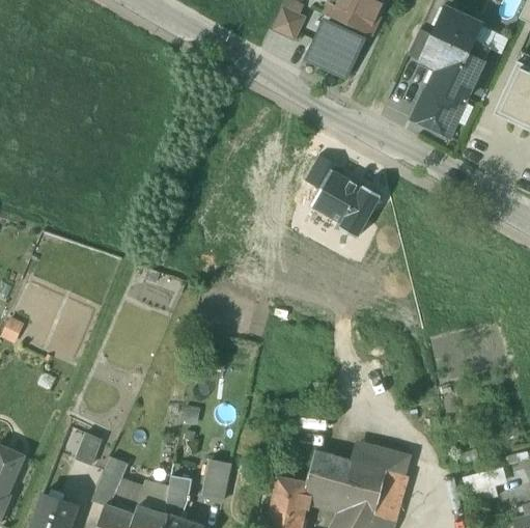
[(337,0),(332,11),(334,11),(369,29),(371,30),(385,0),(337,0)]
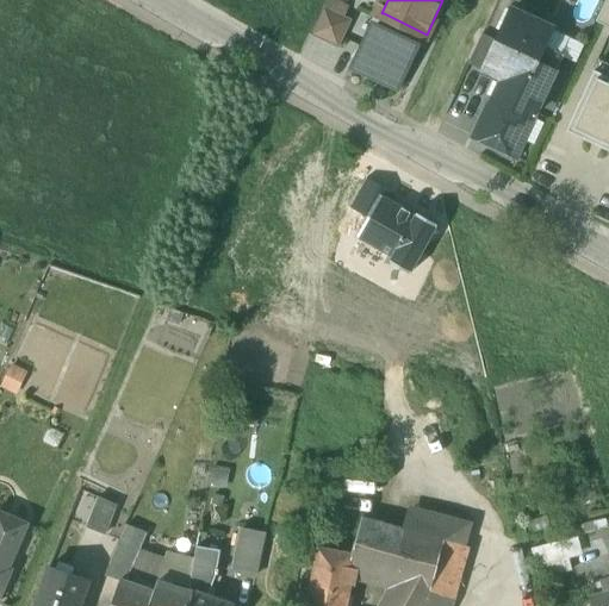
[(353,17),(325,5),(312,32),(340,44),(353,17)]
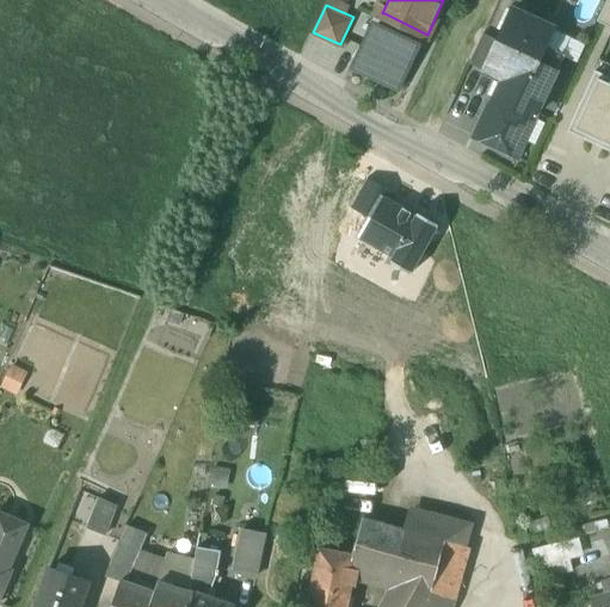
[(555,25),(513,6),(499,38),(485,68),(487,69),(490,62),(503,68),(501,70),(518,79),(516,84),(507,103),(535,116),(564,54),(546,45),(555,25)]
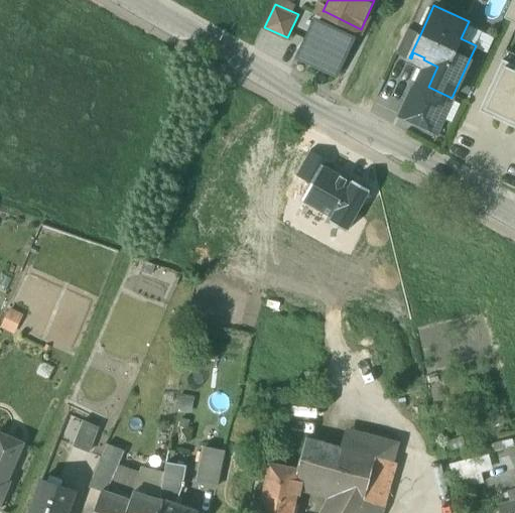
[(356,36),(359,28),(325,11),(320,20),(319,19),(310,39),(306,37),(297,54),(339,74),(357,36),(356,36)]
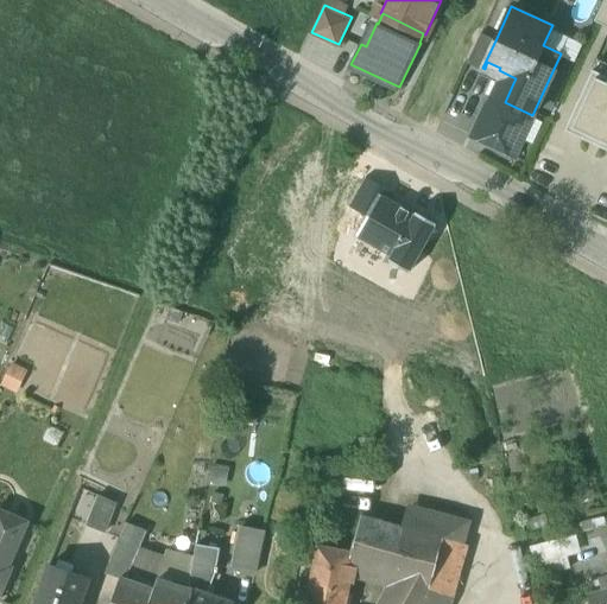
[(497,38),(481,30),(467,61),(482,68),(497,38)]
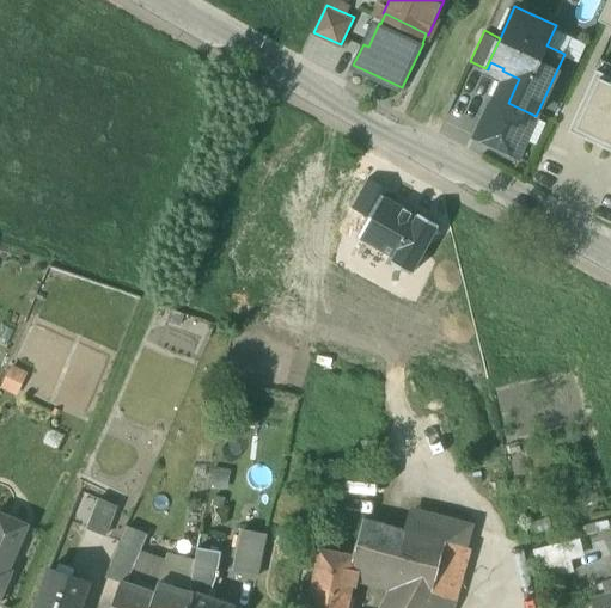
[(610,74),(597,68),(568,129),(610,149),(610,74)]
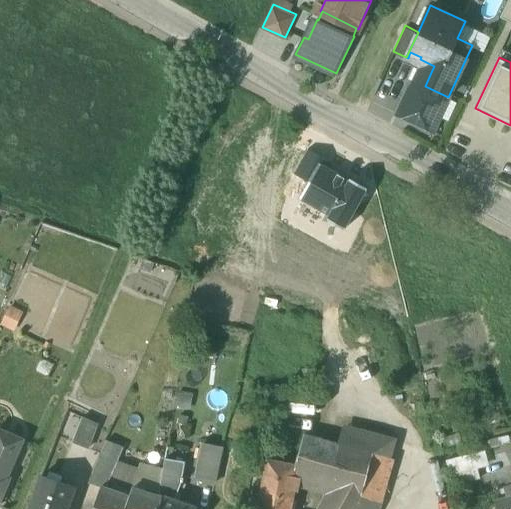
[(422,66),(415,81),(425,86),(432,70),(422,66)]
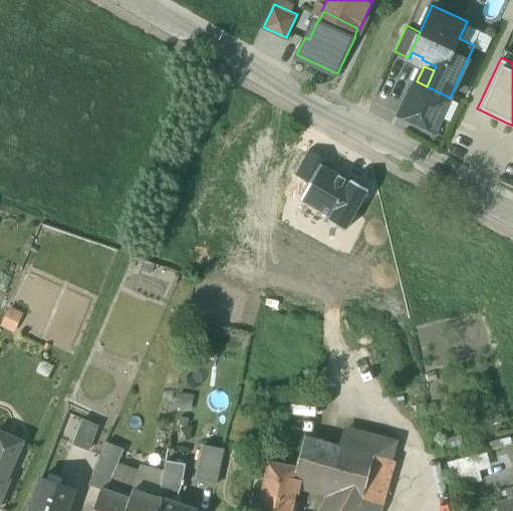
[(434,129),(450,97),(427,86),(417,81),(402,113),(434,129)]
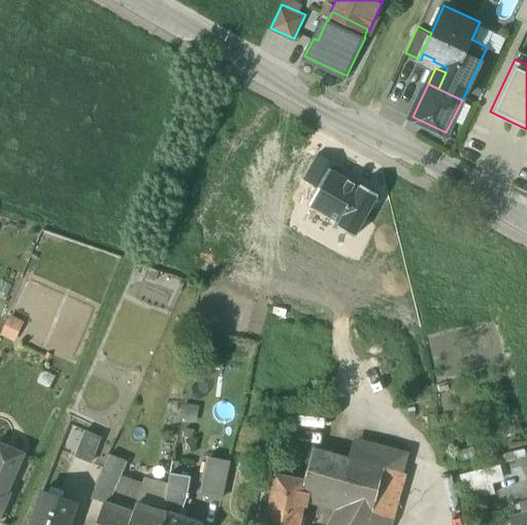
[(338,171),(341,166),(318,153),(304,177),(320,186),(330,167),(338,171)]
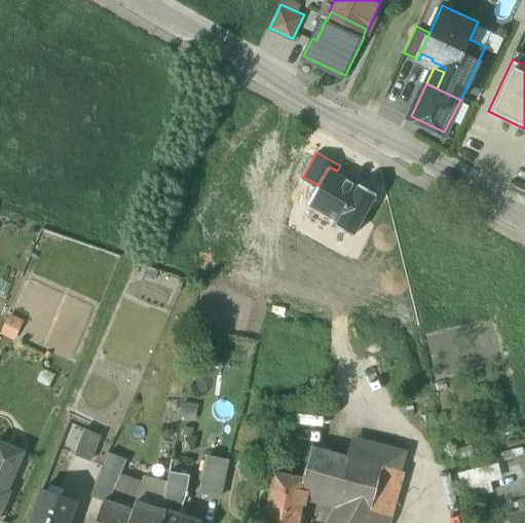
[(337,171),(329,166),(319,185),(308,202),(339,219),(336,224),(354,234),(378,191),(360,182),(359,183),(337,171)]
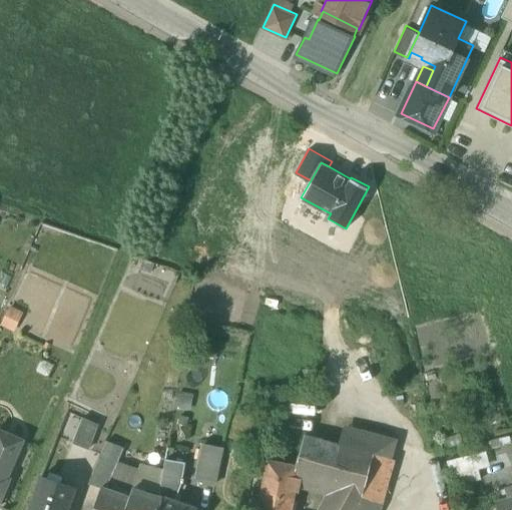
[(155,262),(144,258),(141,267),(152,271),(155,262)]
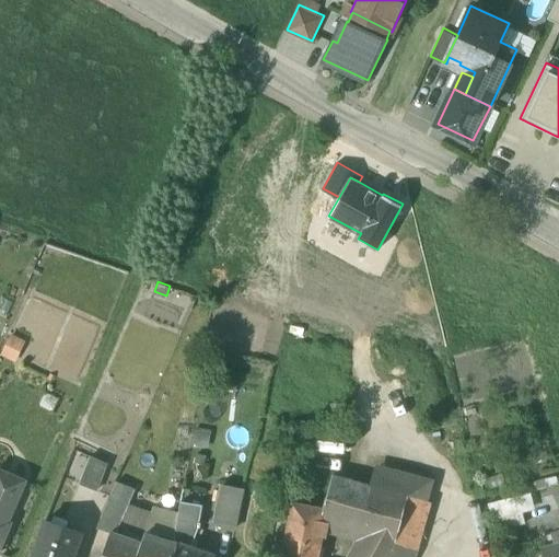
[(11,332),(1,351),(14,358),(24,339),(11,332)]
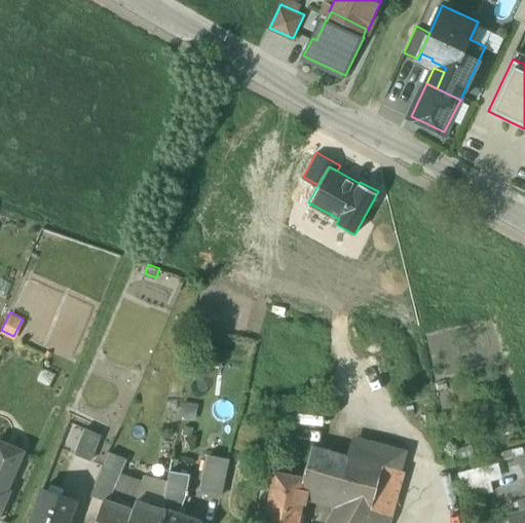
[(85,427),(75,453),(90,459),(101,435),(85,427)]
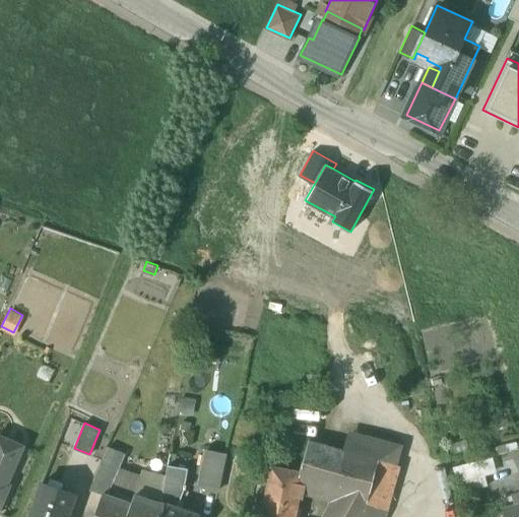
[(402,445),(353,432),(348,451),(379,459),(396,465),(402,445)]
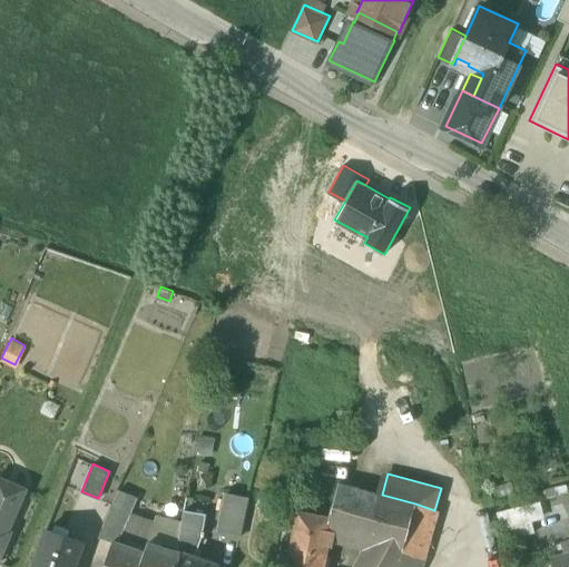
[(0,555),(10,531),(7,530),(25,488),(0,477),(0,555)]
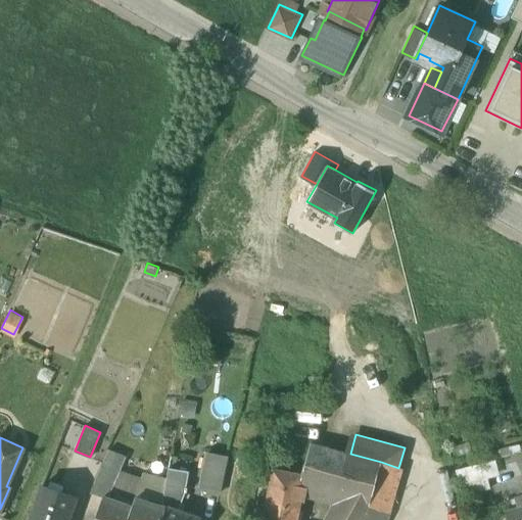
[(350,454),(312,442),(303,475),(300,486),(342,499),(343,499),(369,508),(381,462),(350,454)]
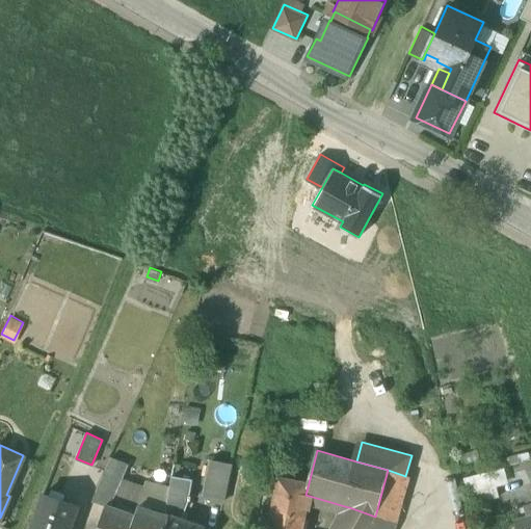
[(529,451),(497,460),(499,469),(530,459),(530,455),(529,451)]
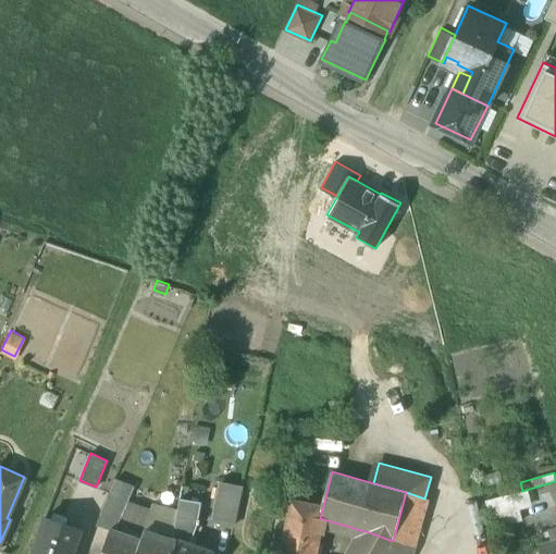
[(115,480),(100,512),(96,526),(108,530),(109,528),(116,531),(130,502),(136,488),(115,480)]
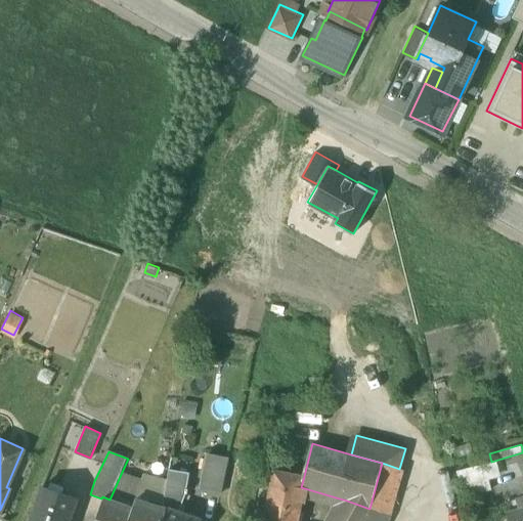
[(228,457),(210,452),(202,490),(220,493),(228,457)]
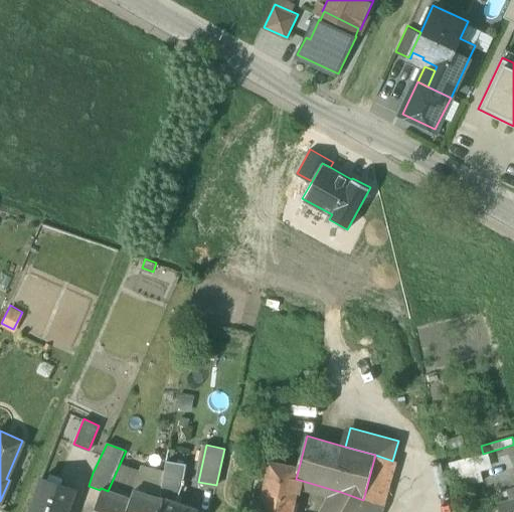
[(375,455),(363,500),(364,500),(356,511),(381,511),(383,509),(396,462),(392,461),(375,455)]
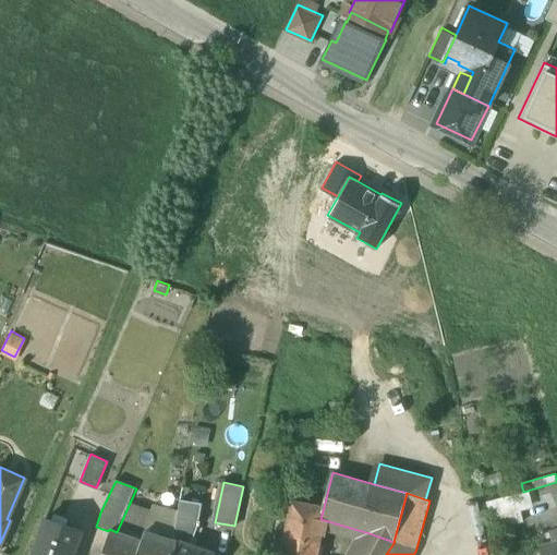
[(516,494),(486,502),(494,529),(522,521),(516,494)]
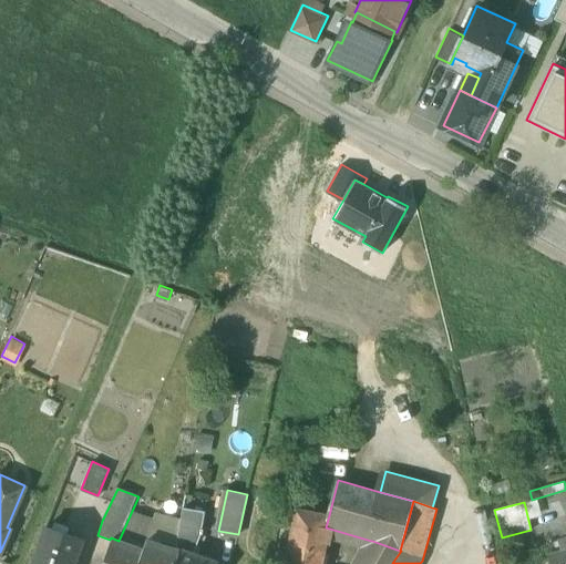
[(206,510),(183,506),(181,519),(176,543),(178,546),(181,549),(182,549),(194,553),(202,532),(203,533),(204,527),(203,527),(206,510)]
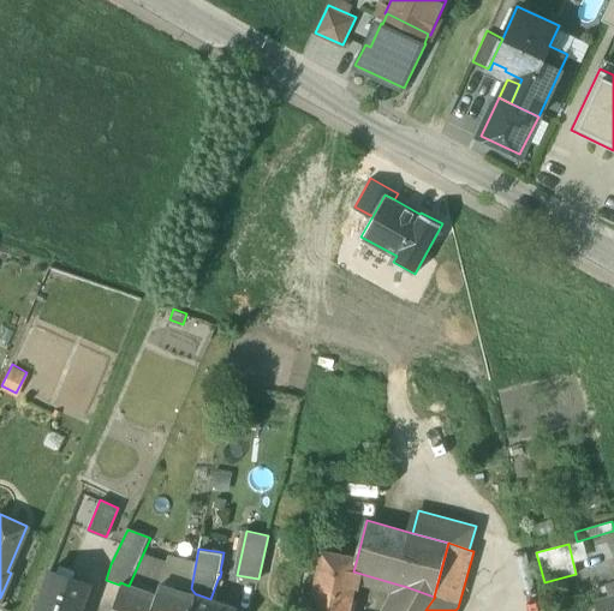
[(357,558),(325,552),(311,610),(345,610),(349,598),(353,571),(357,558)]
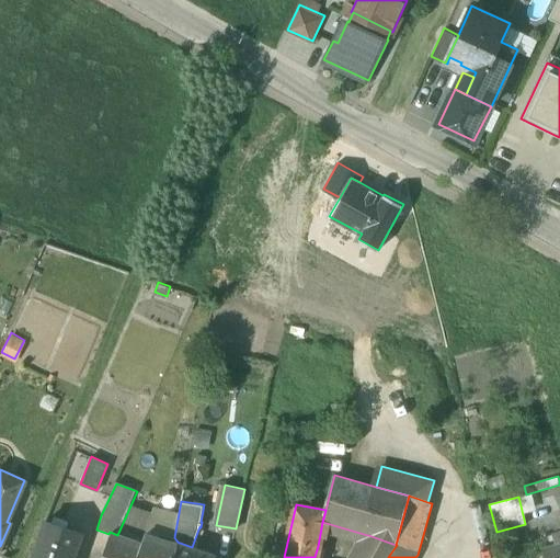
[(130,505),(117,535),(145,544),(148,534),(179,543),(176,541),(174,537),(179,513),(155,508),(153,512),(130,505)]
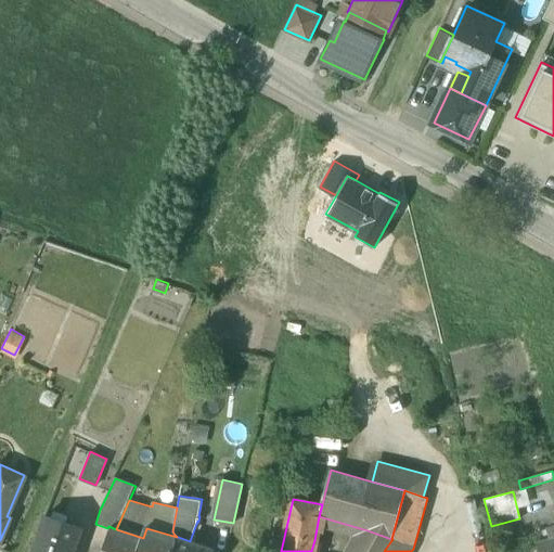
[(72,551),(80,526),(47,514),(33,551),(72,551)]
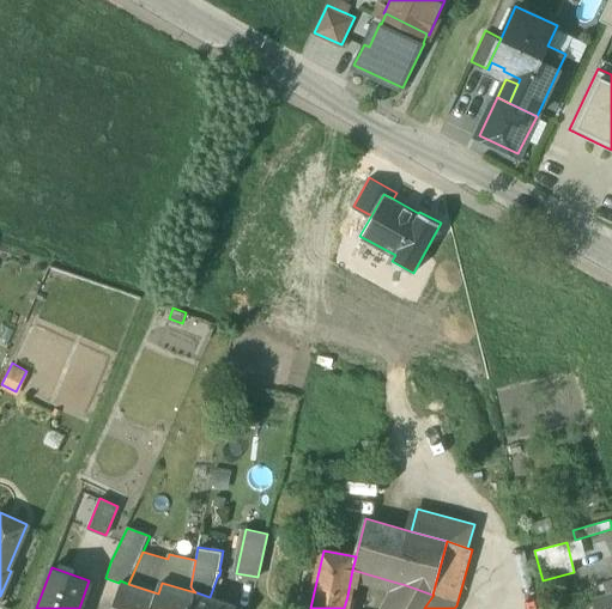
[(359,572),(352,570),(347,596),(353,597),(359,572)]
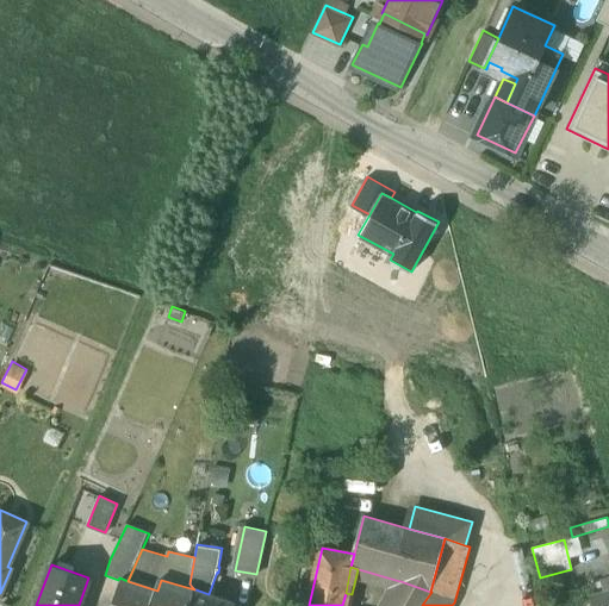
[(128,581),(119,578),(118,580),(109,605),(151,605),(157,591),(128,581)]
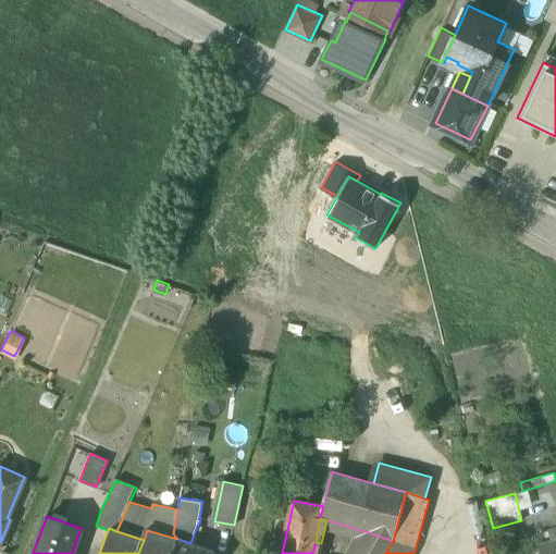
[(550,529),(540,533),(541,544),(553,540),(550,530),(550,529)]
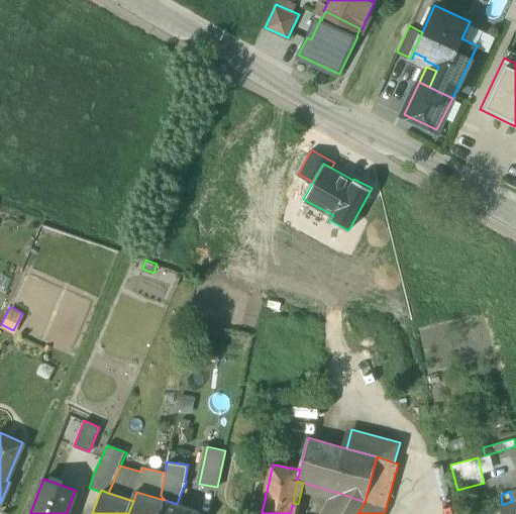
[(165,500),(136,492),(133,501),(128,513),(160,513),(166,500),(165,500)]
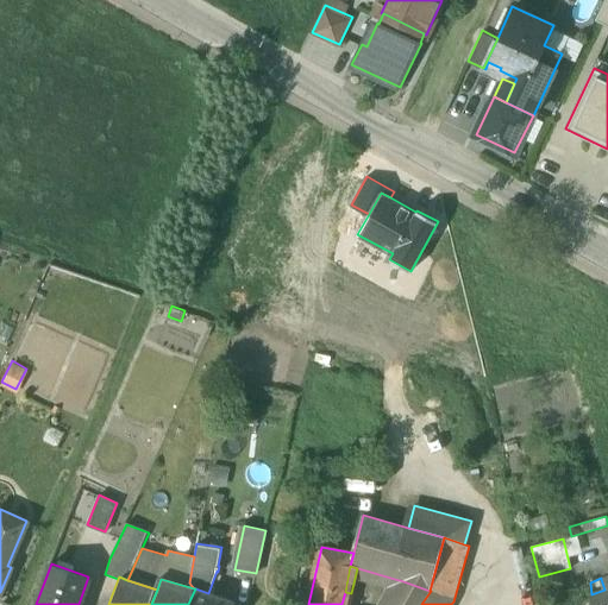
[(384,604),(421,604),(430,591),(400,580),(399,580),(384,604)]
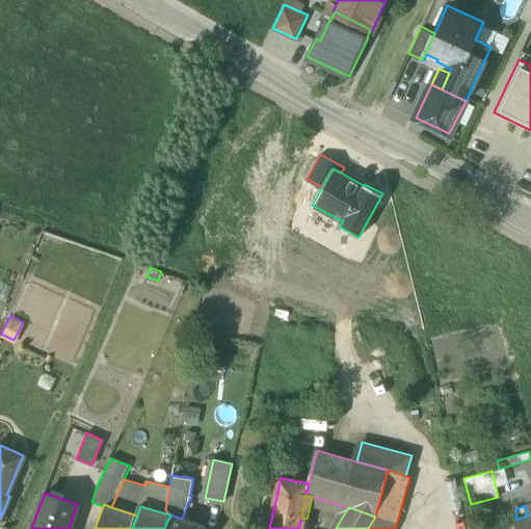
[(182,519),(170,514),(164,528),(203,528),(204,528),(182,519)]
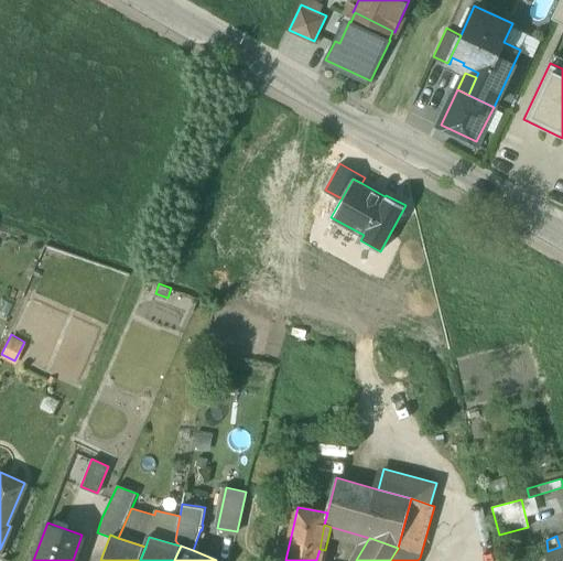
[(548,551),(549,554),(550,560),(562,560),(562,546),(560,547),(548,551)]
